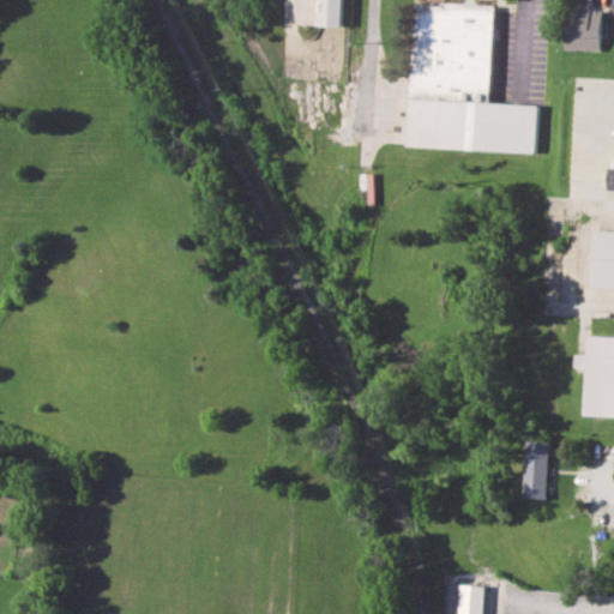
[(343,25),(343,0),(318,0),(318,25),(343,25)]
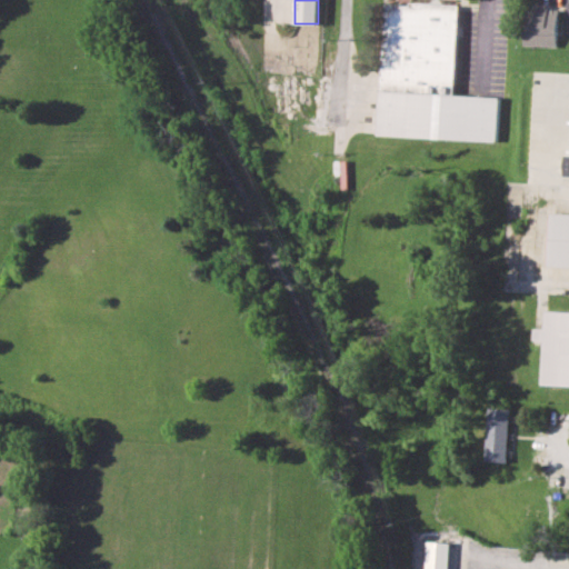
[(378,136),(497,140),(499,97),(453,95),(457,6),(383,2),(378,136)]
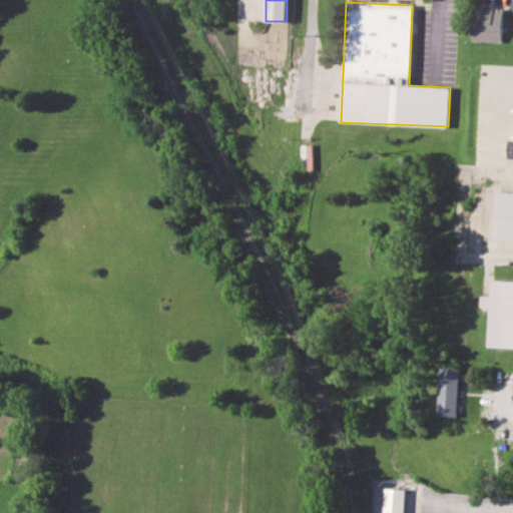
[(472,41),(502,42),(503,6),(473,5),(472,41)]
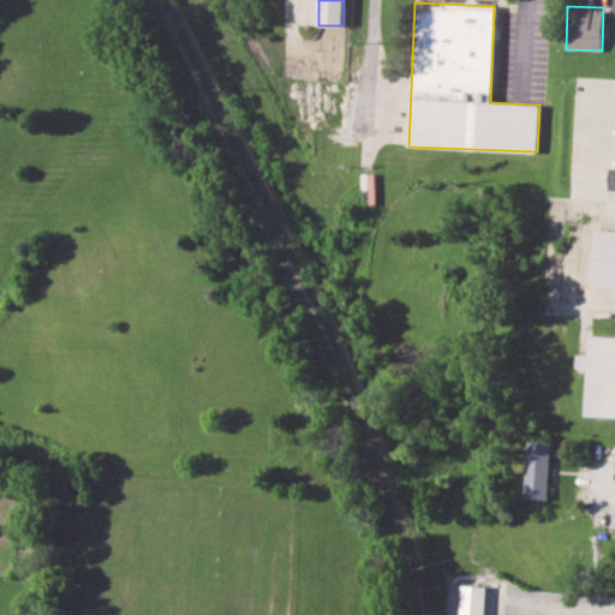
[(614,230),(595,230),(592,287),(614,287),(614,230)]
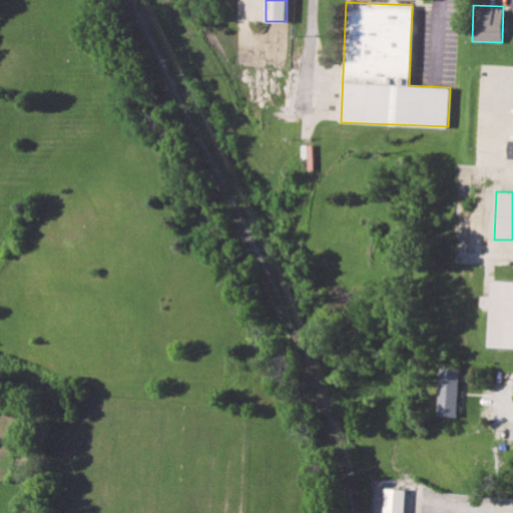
[(490,307),(489,347),(512,347),(512,280),(492,280),(491,296),(482,296),(482,306),(490,307)]
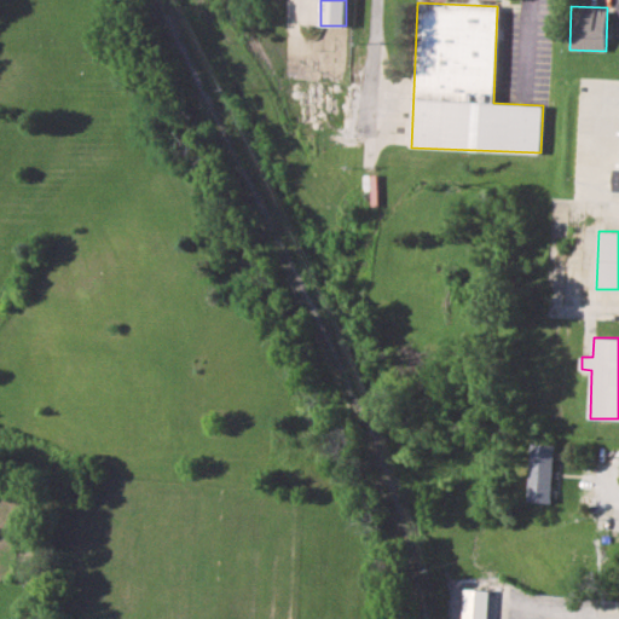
[(554,502),(555,445),(532,444),(530,501),(554,502)]
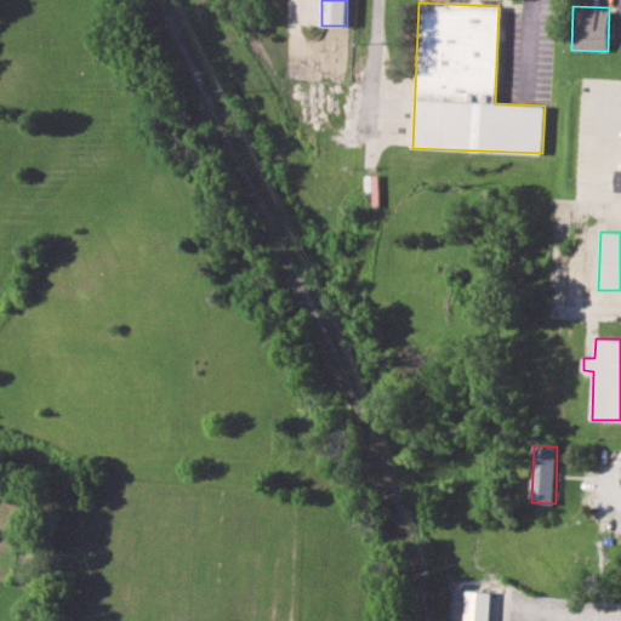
[(490,620),(491,592),(467,591),(465,620),(490,620)]
